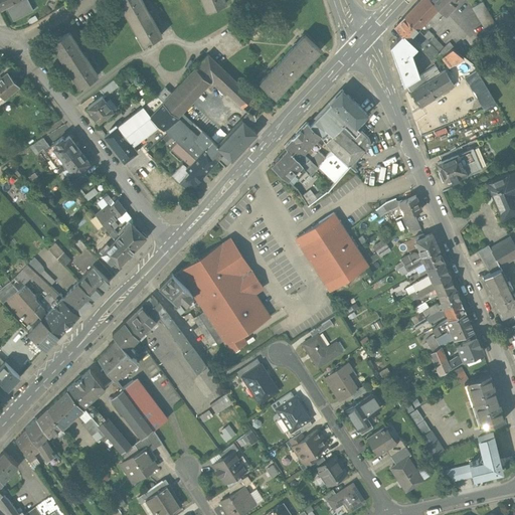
[(0,0),(0,10),(7,7),(14,21),(33,11),(27,0),(0,0)]
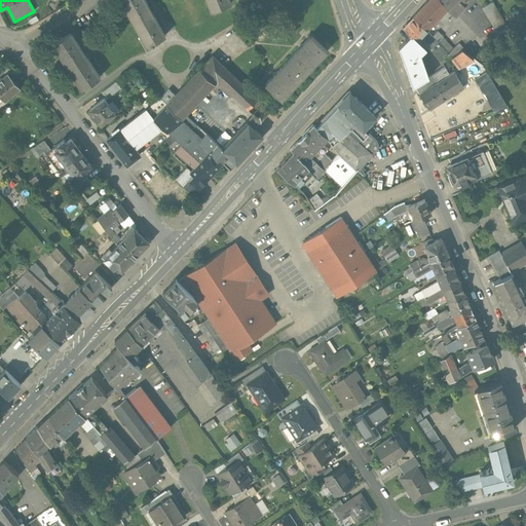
[(145,0),(120,0),(146,45),(150,43),(151,44),(153,43),(152,41),(164,35),(145,0)]
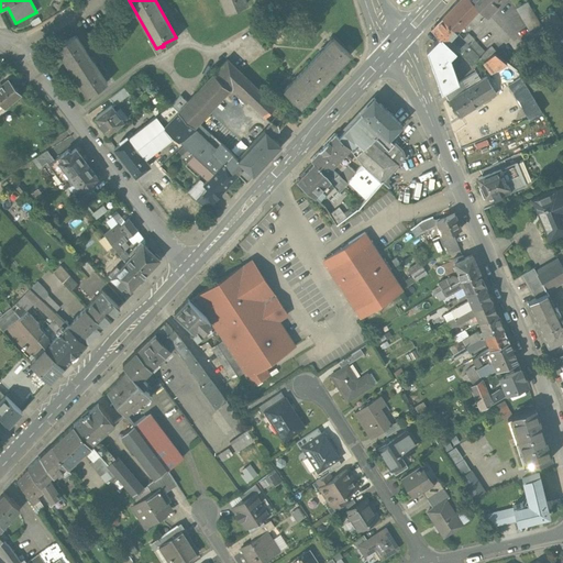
[(246,3),(245,0),(221,0),(227,11),(246,3)]
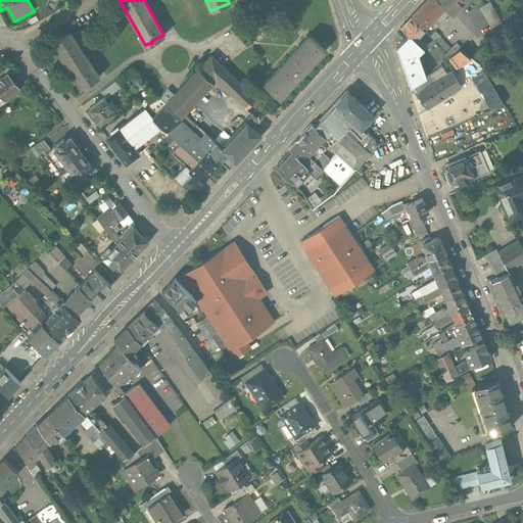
[(425,0),(411,16),(424,30),(435,17),(443,8),(437,0),(425,0)]
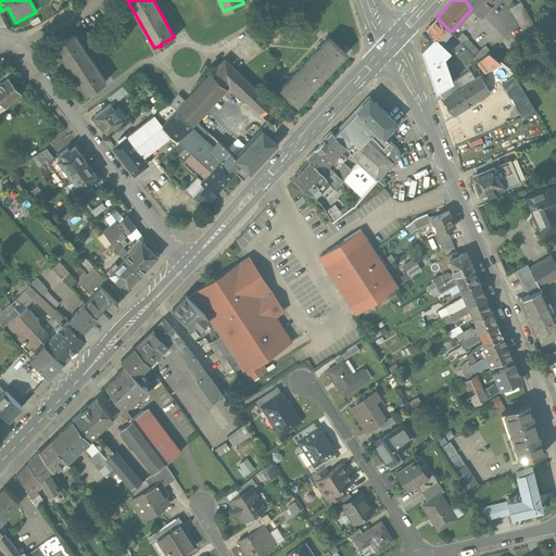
[(465,0),(471,9),(479,16),(493,0),(465,0)]
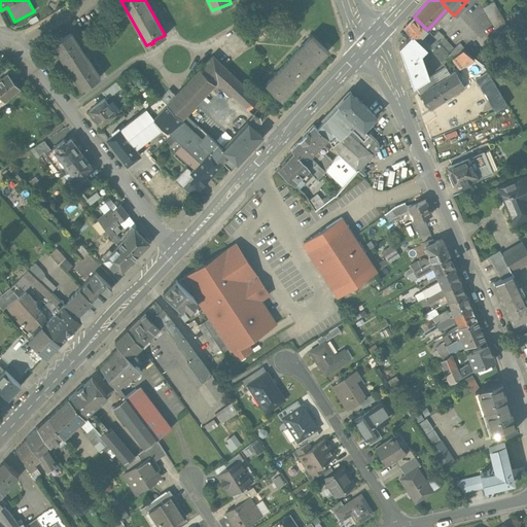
[(505,23),(493,1),(483,7),(496,30),(505,23)]
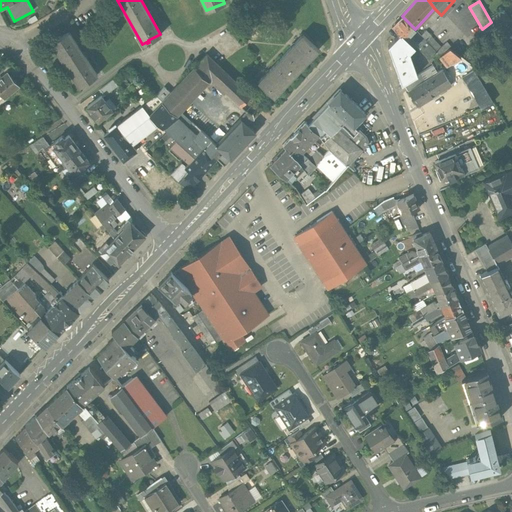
[(441,15),(434,8),(426,17),(451,47),(461,38),(441,15)]
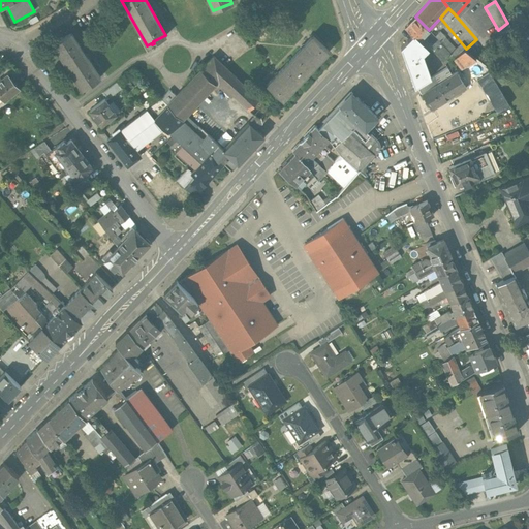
[(429,30),(415,17),(405,27),(409,31),(410,30),(419,39),(423,36),(428,30),(429,30)]
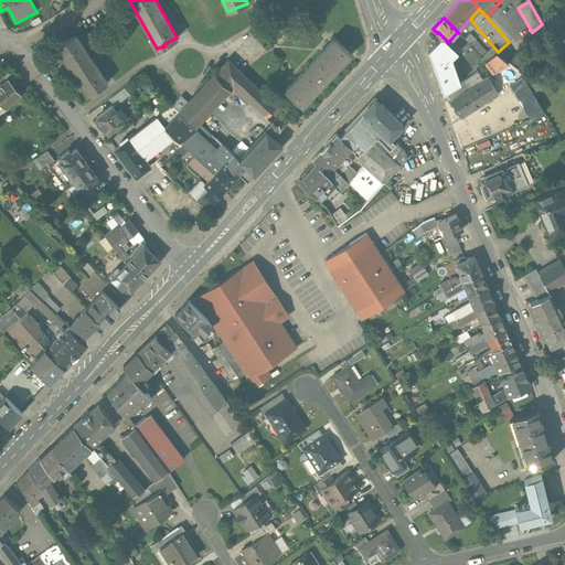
[(470,48),(457,32),(451,39),(466,52),(470,48)]
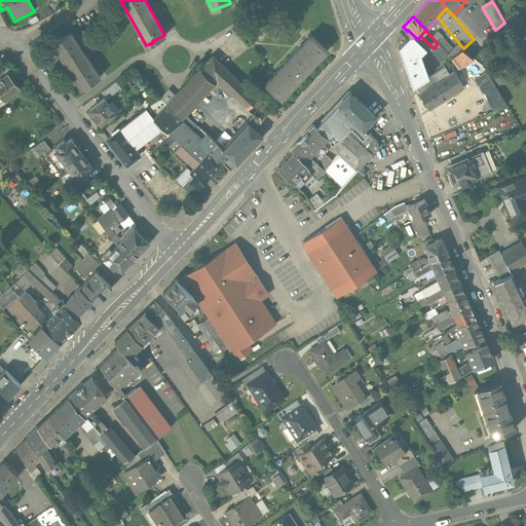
[(100,76),(71,32),(52,43),(81,87),(100,76)]
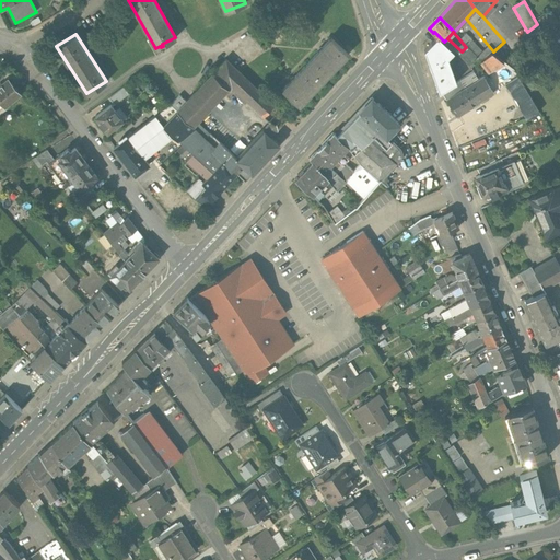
[(443,43),(436,37),(423,50),(439,92),(441,91),(456,82),(447,57),(453,51),(444,43),(443,43)]
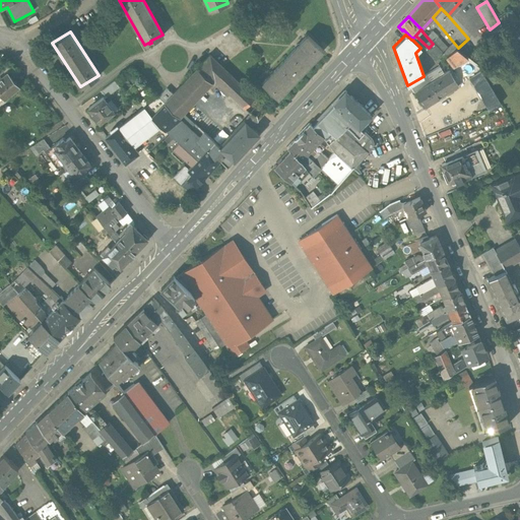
[(307,36),(262,83),(277,98),(322,50),(307,36)]
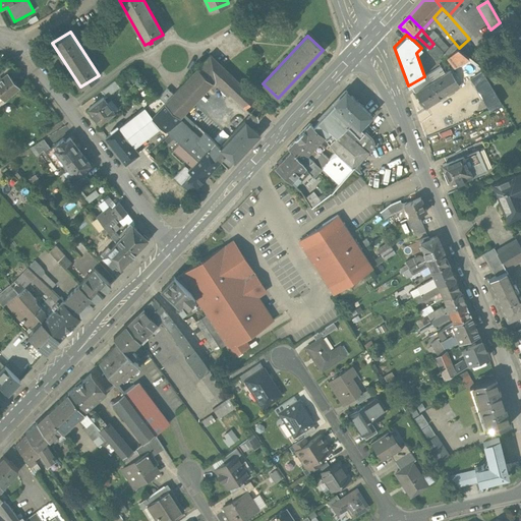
[(469,58),(457,49),(448,57),(455,66),(469,58)]
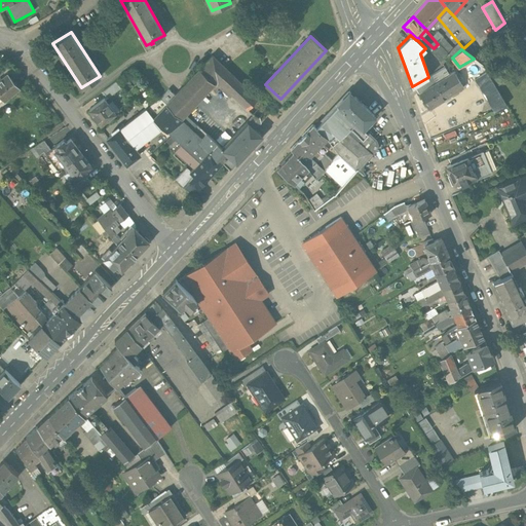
[(270,110),(212,55),(199,69),(215,83),(217,80),(260,121),(270,110)]
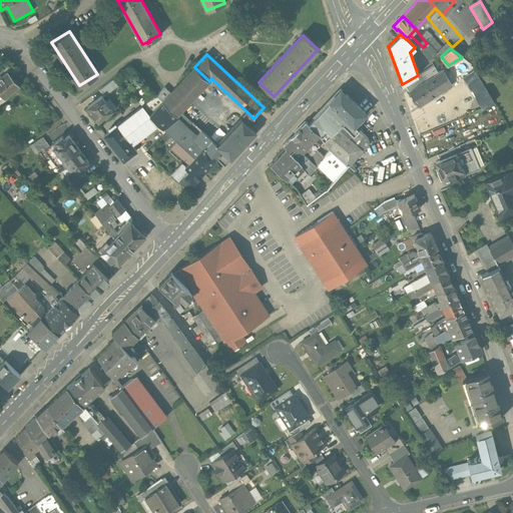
[(170,93),(162,102),(176,115),(177,115),(209,81),(194,67),(170,93)]
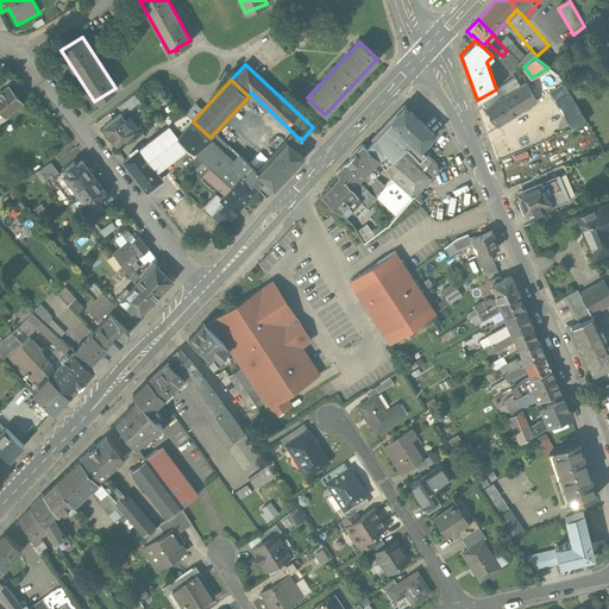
[(504,95),(502,96),(514,114),(535,100),(523,82),(504,95)]
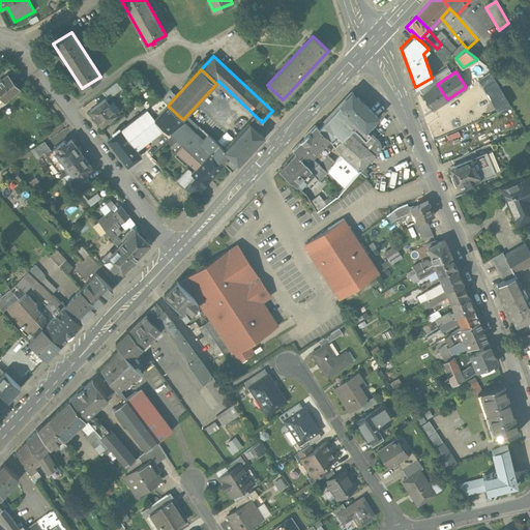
[(509,105),(490,71),(477,80),(498,112),(509,105)]
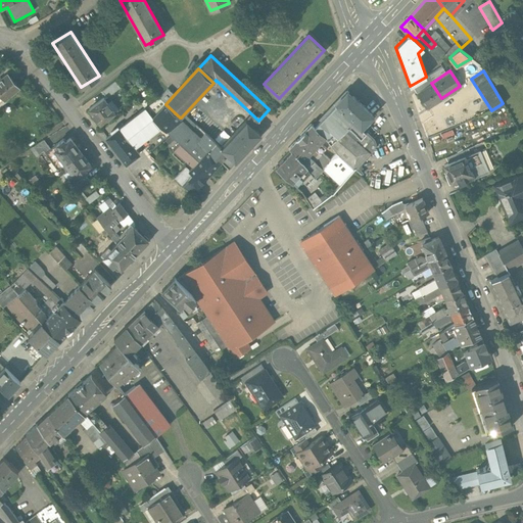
[(8,75),(0,81),(0,96),(4,101),(19,89),(8,75)]
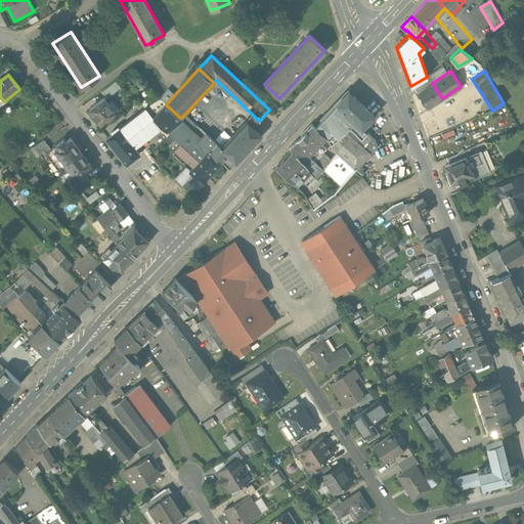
[(412,85),(417,92),(432,83),(434,82),(430,75),(427,77),(412,85)]
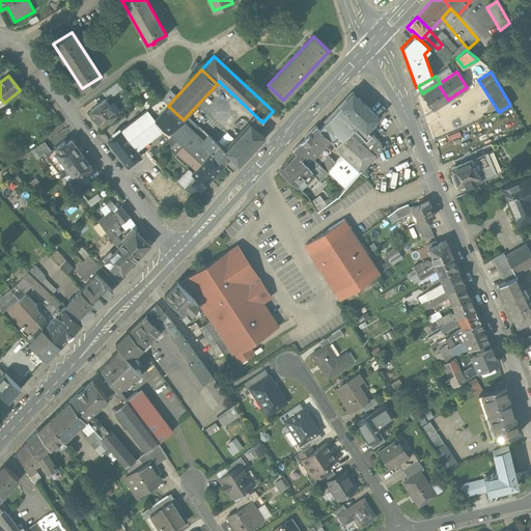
[(438,84),(422,93),(432,109),(448,100),(438,84)]
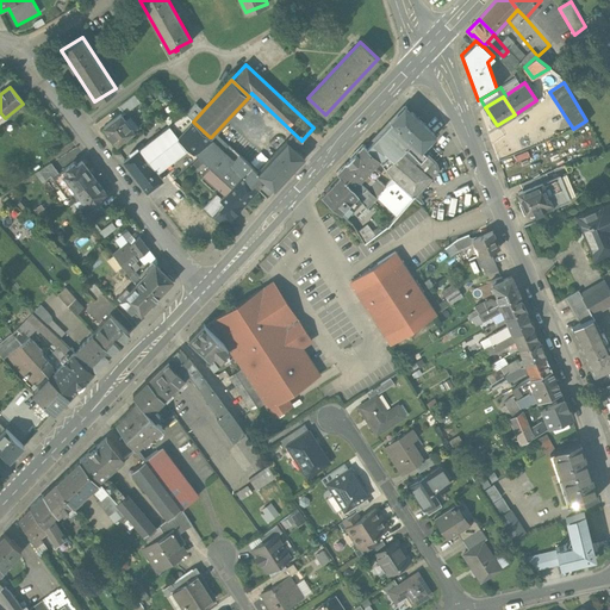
[(193,122),(203,111),(195,104),(185,113),(193,122)]
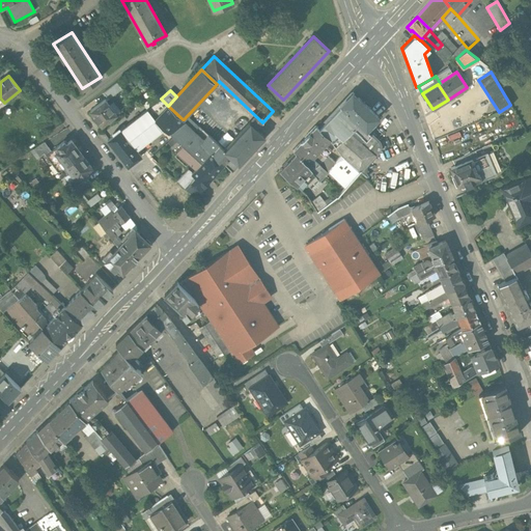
[(147,110),(108,140),(128,167),(141,157),(137,150),(165,129),(155,119),(168,106),(161,99),(155,92),(142,103),(147,110)]
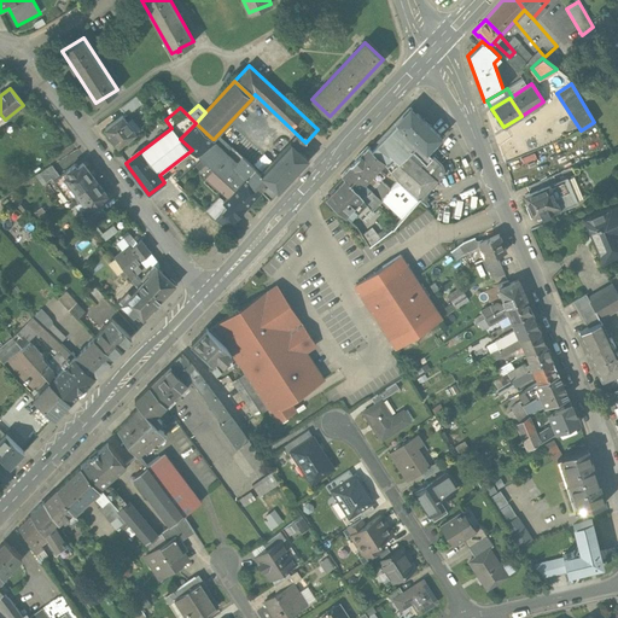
[(427,121),(419,114),(418,115),(410,109),(396,122),(425,151),(432,144),(439,136),(426,123),(427,121)]
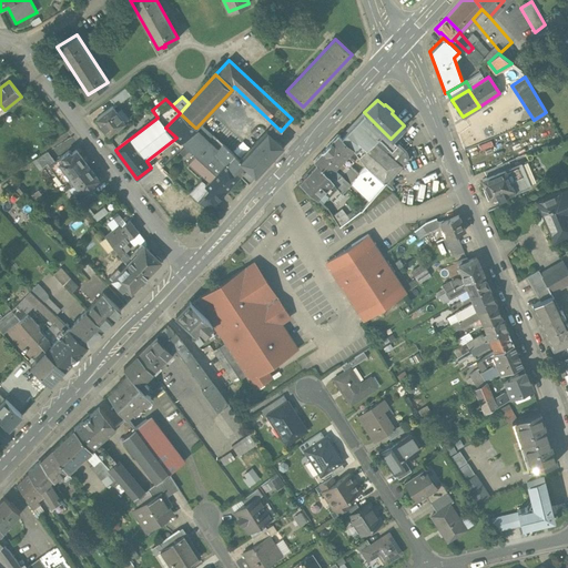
[(113,108),(97,119),(109,134),(124,123),(113,108)]
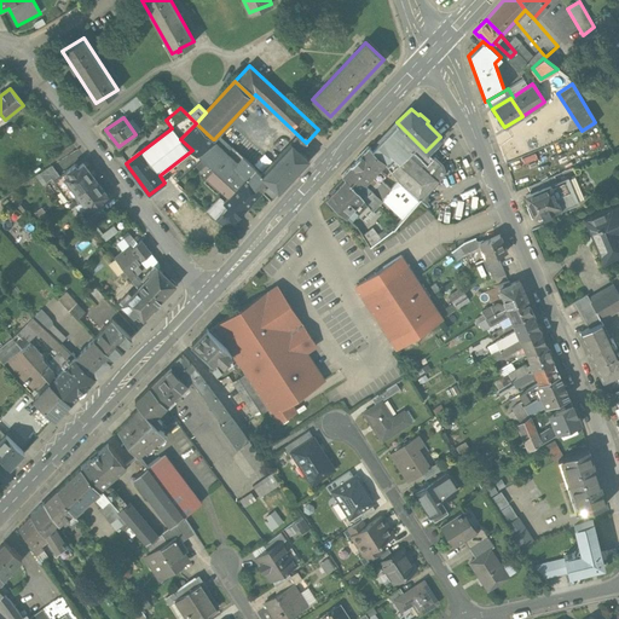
[(426,151),(397,122),(371,150),(383,162),(383,161),(398,181),(421,157),(426,151)]
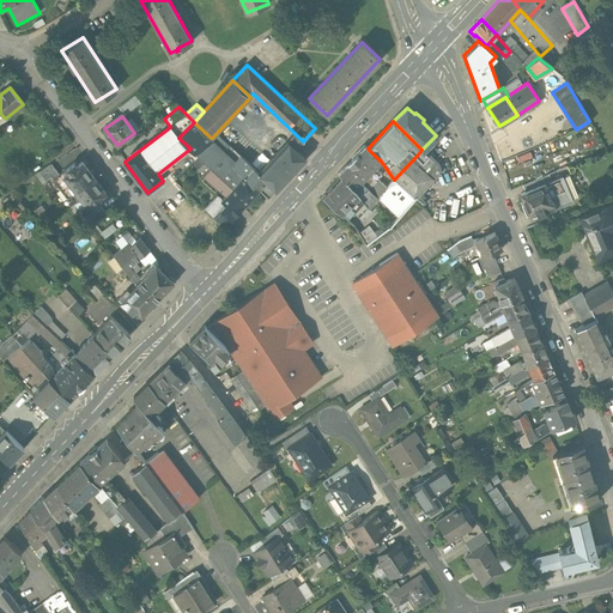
[(211,138),(194,122),(178,138),(190,149),(196,153),(211,138)]
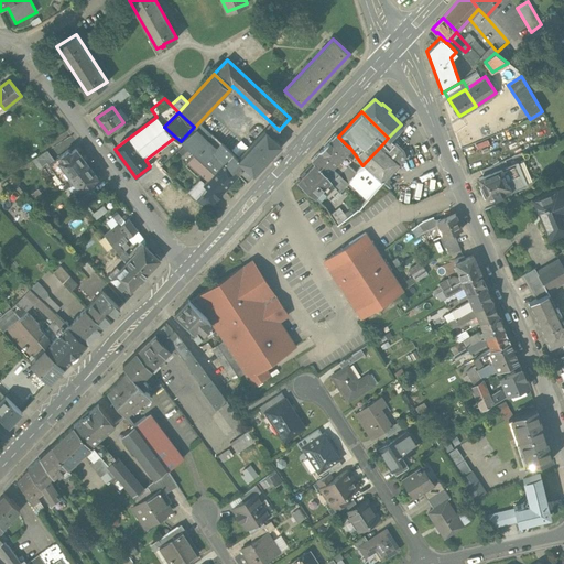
[(264,130),(238,160),(255,175),(281,145),(264,130)]
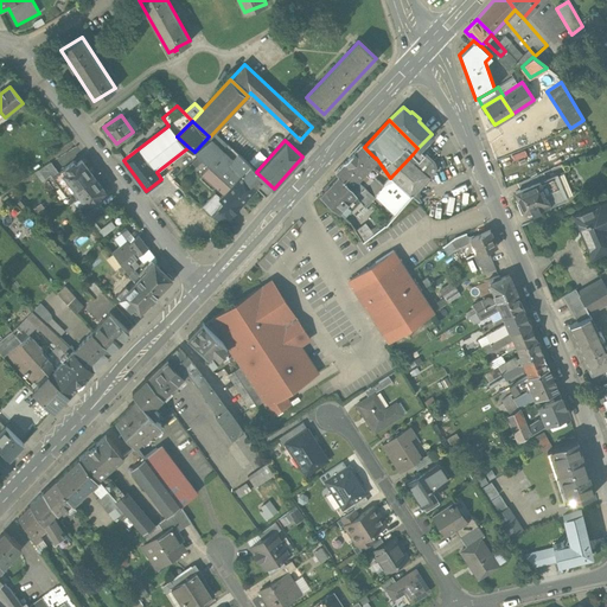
[(417,160),(423,153),(421,151),(428,145),(425,141),(417,148),(413,154),(417,160)]
